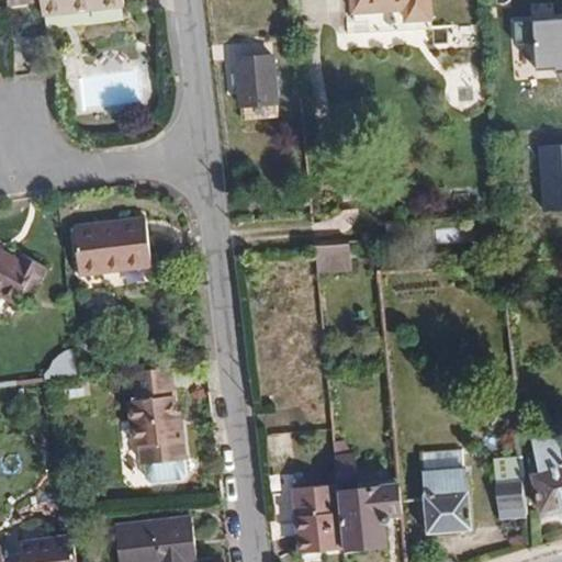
[(122,0),(6,0),(7,2),(32,0),(40,0),(42,17),(124,7),(122,0)]
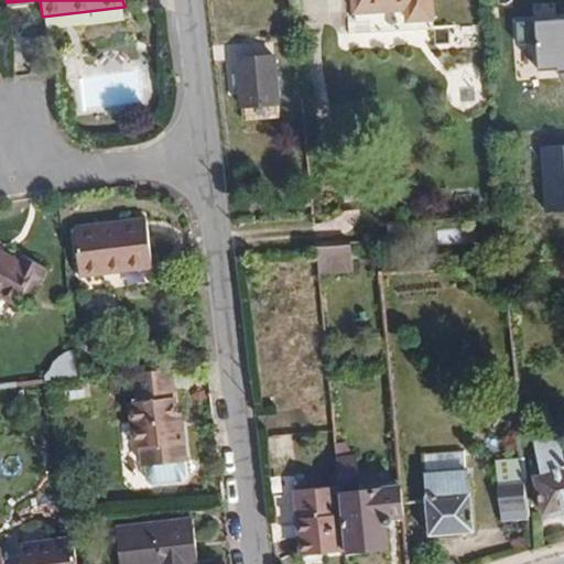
[(432,0),(353,0),(354,12),(405,9),(407,21),(433,19),(432,0)]
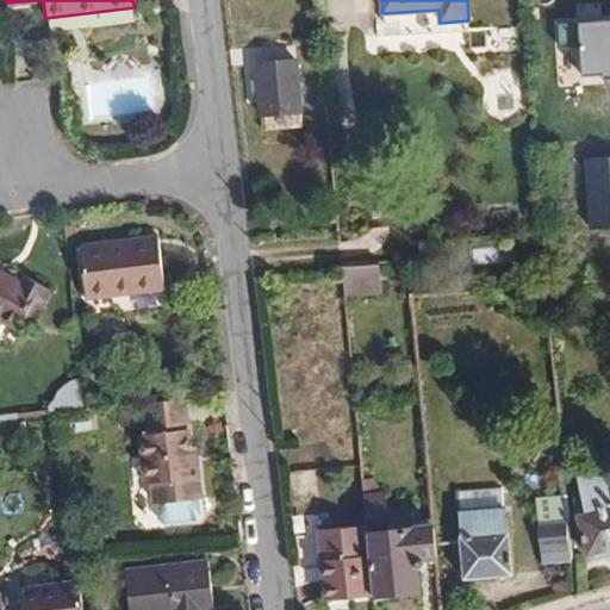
[(609,22),(564,25),(565,50),(586,49),(589,78),(609,76),(609,81),(609,22)]
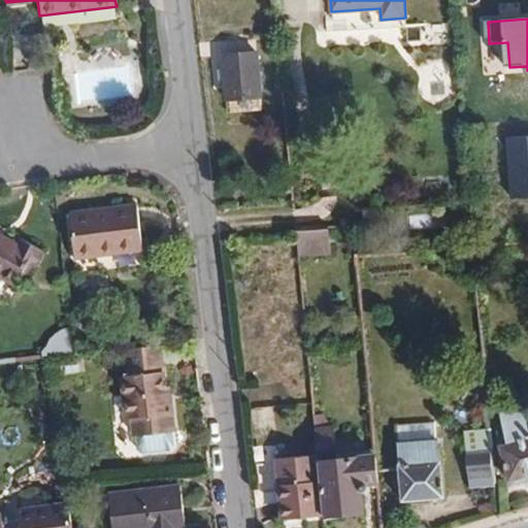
[(223,53),(226,98),(260,96),(258,52),(223,53)]
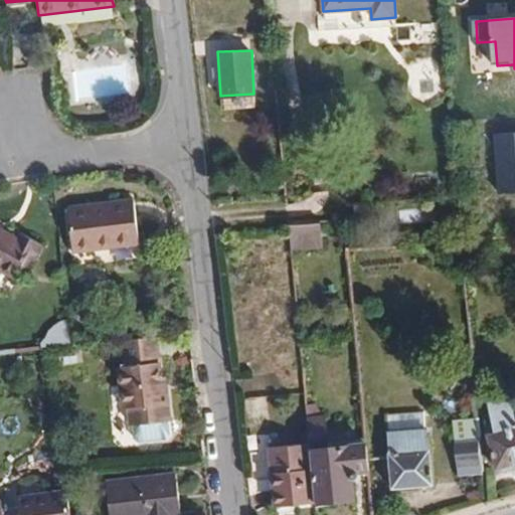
[(514,131),(492,134),(498,193),(514,191),(514,131)]
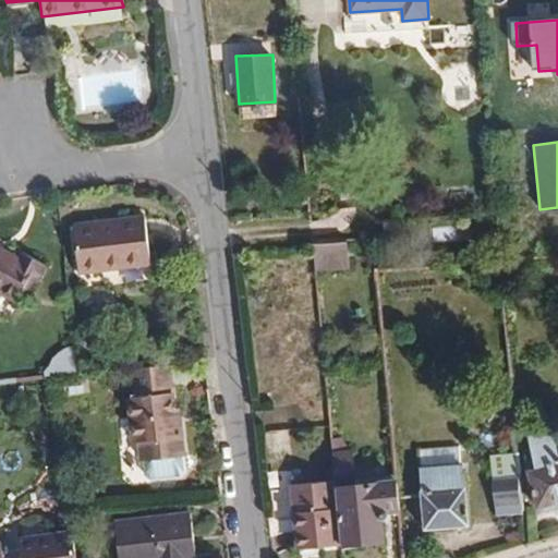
[(142,215),(72,223),(79,274),(148,264),(142,215)]
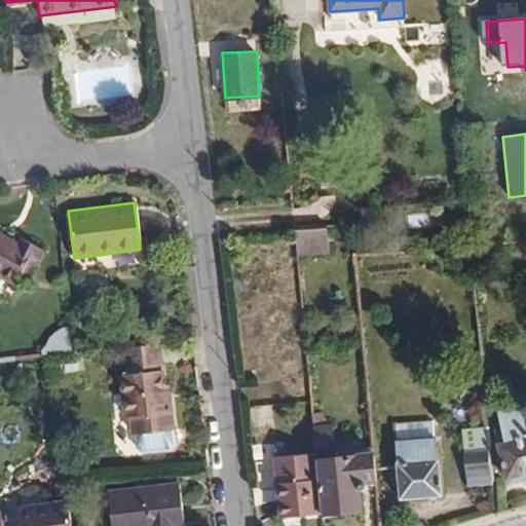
[(328,251),(326,222),(295,224),(295,232),(297,253),(328,251)]
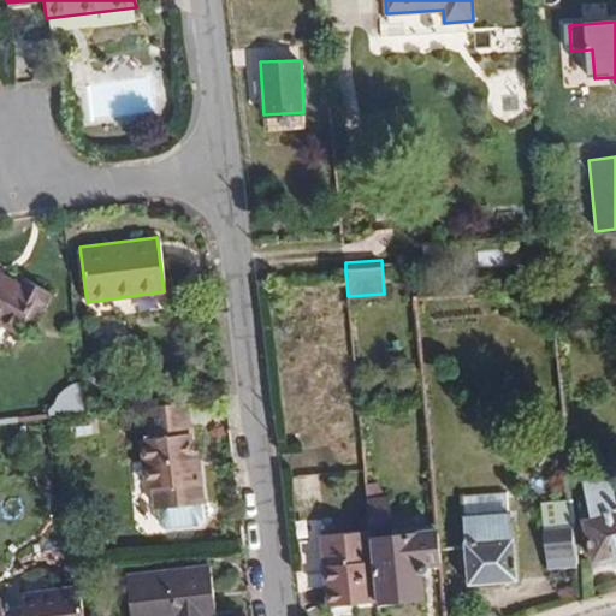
[(31,315),(46,292),(24,277),(18,286),(0,274),(0,325),(12,333),(27,311),(31,315)]
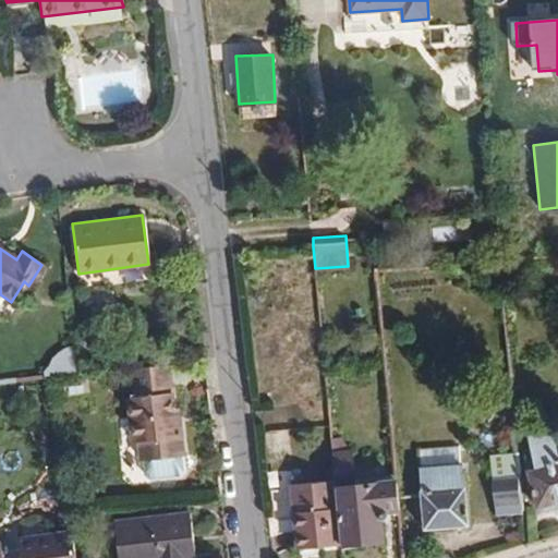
[(56,349),(57,367),(76,366),(75,348),(56,349)]
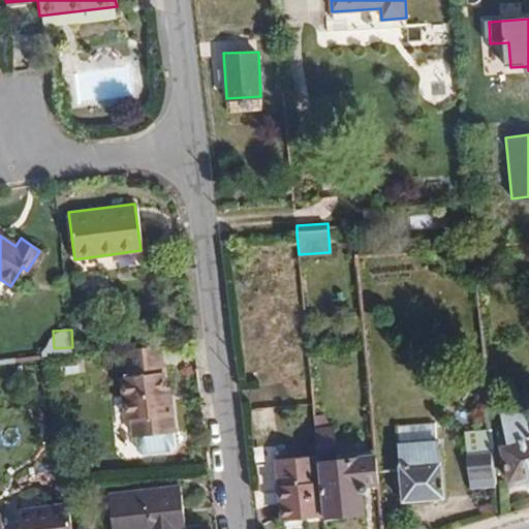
[(176,430),(172,399),(165,399),(164,385),(160,343),(123,348),(125,376),(120,377),(125,417),(131,418),(132,435),(134,435),(136,450),(139,453),(174,448),(176,445),(174,430),(176,430)]
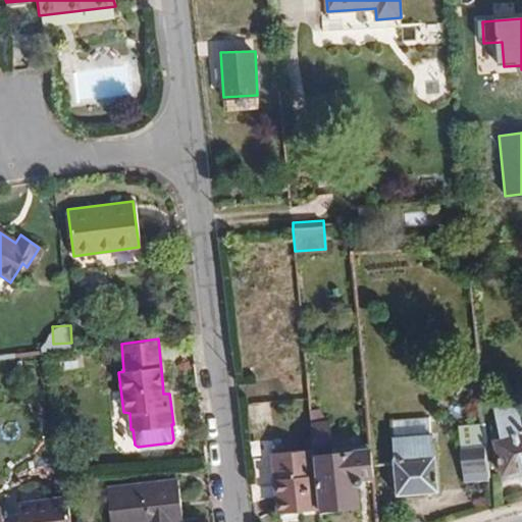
[(327,420),(319,410),(309,410),(311,422),(327,420)]
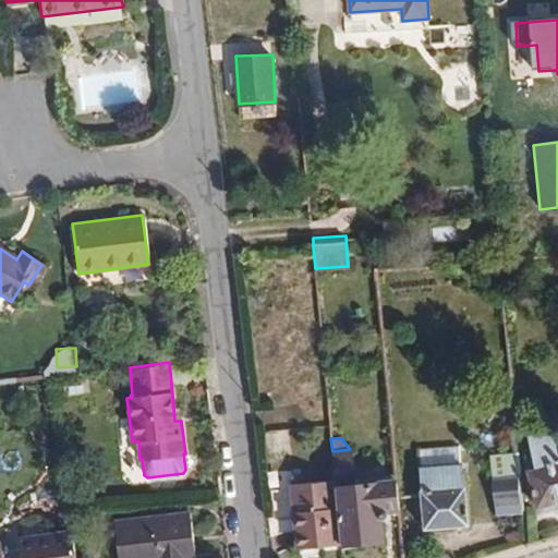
[(557,438),(523,448),(538,507),(557,500),(557,438)]
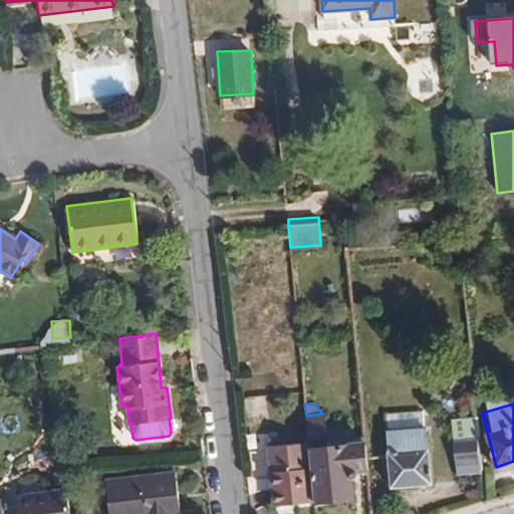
[(387,413),(392,487),(430,483),(425,411),(387,413)]
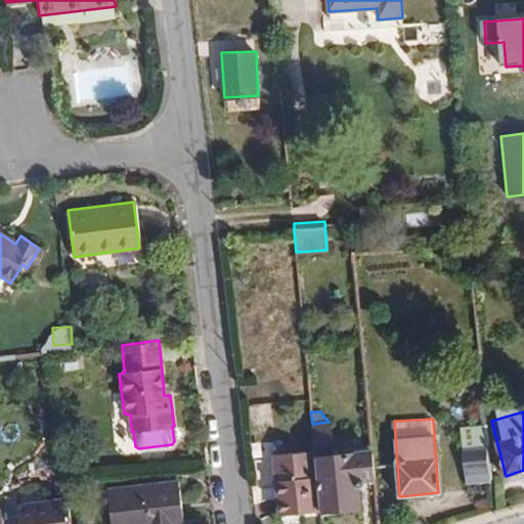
[(363,487),(365,484),(365,480),(374,481),(370,451),(332,454),(329,422),(312,424),(314,450),(320,510),(320,513),(362,509),(360,490),(363,487)]
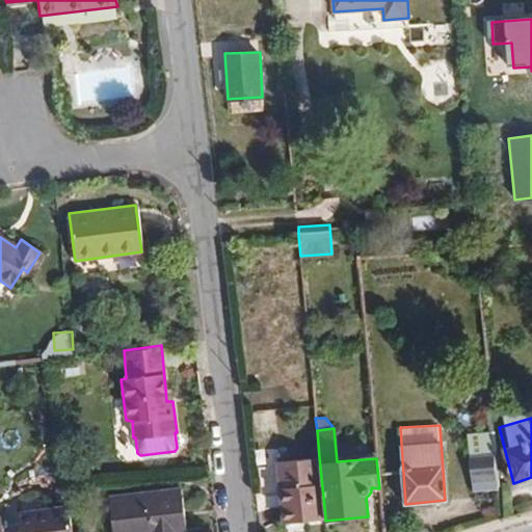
[(495,451),(494,431),(469,433),(471,453),(495,451)]
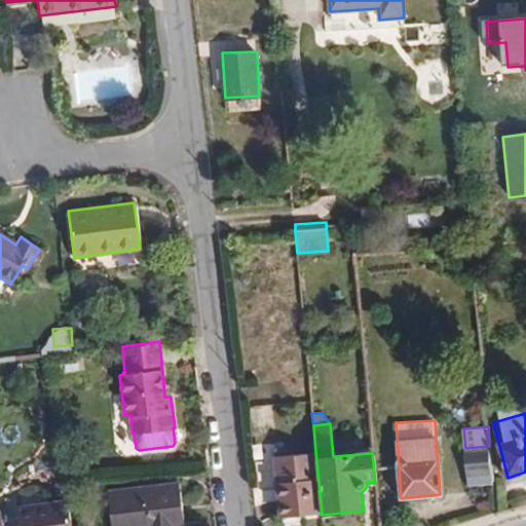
[(493,480),(489,446),(465,448),(467,482),(493,480)]
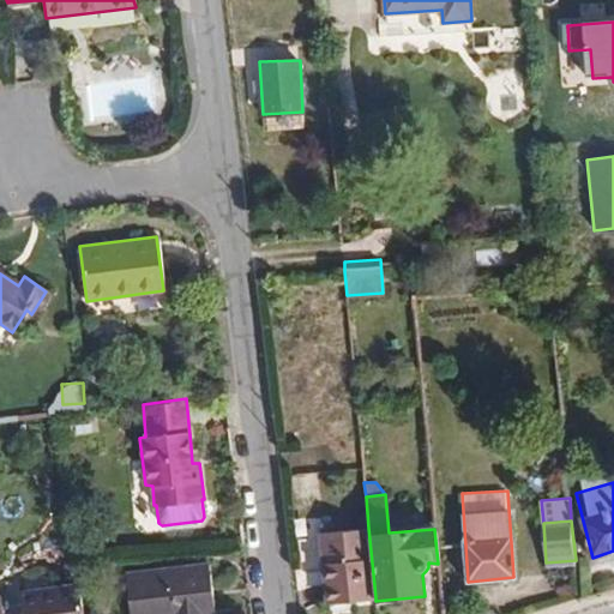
[(375,597),(368,528),(320,534),(326,602),(375,597)]
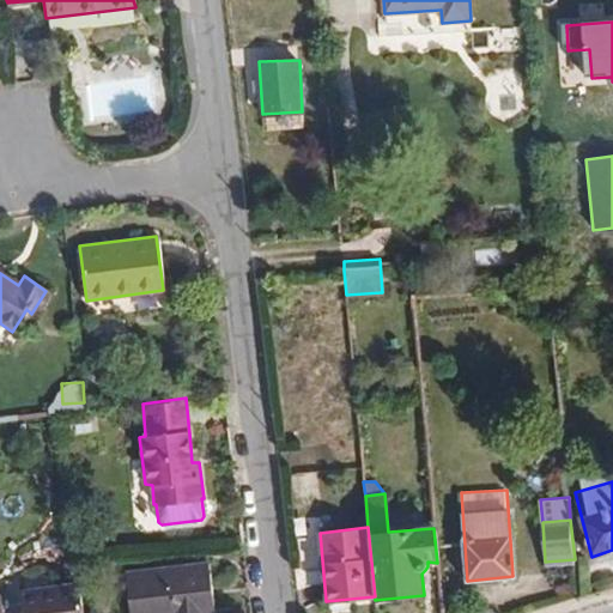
[(214,612),(208,563),(126,571),(129,612),(214,612)]
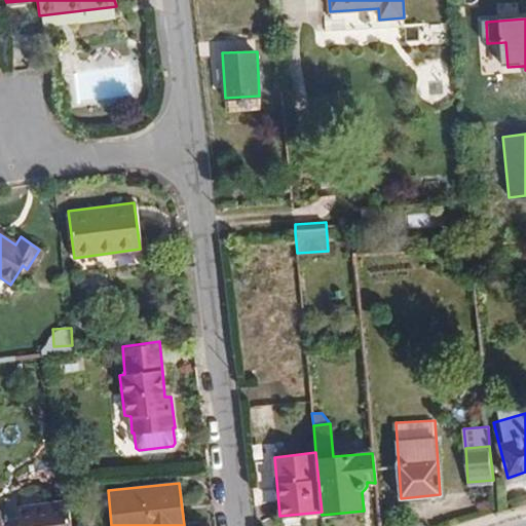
[(71,525),(68,500),(17,506),(20,525),(71,525)]
